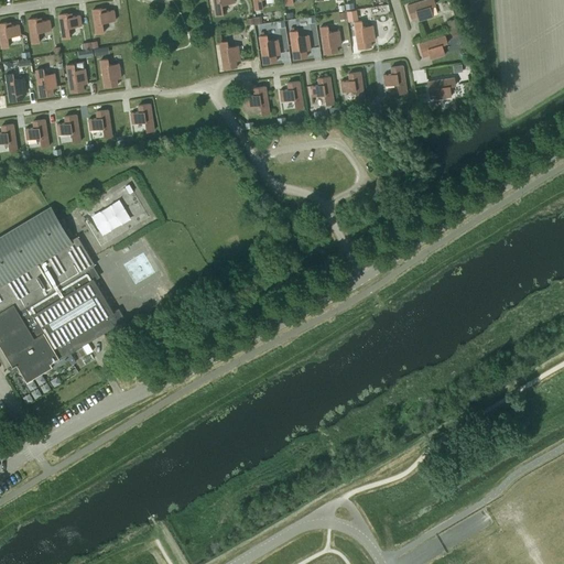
[(213,0),(215,15),(223,14),(221,4),(235,2),(234,0),(213,0)]
